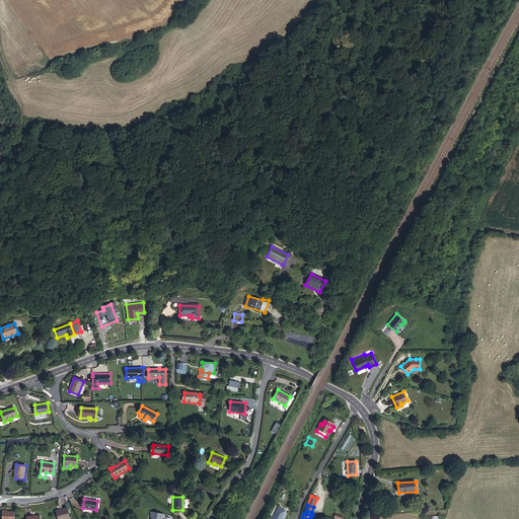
[(273,518),(282,518),(283,518),(284,518),(285,516),(284,515),(286,512),(278,508),(273,518)]
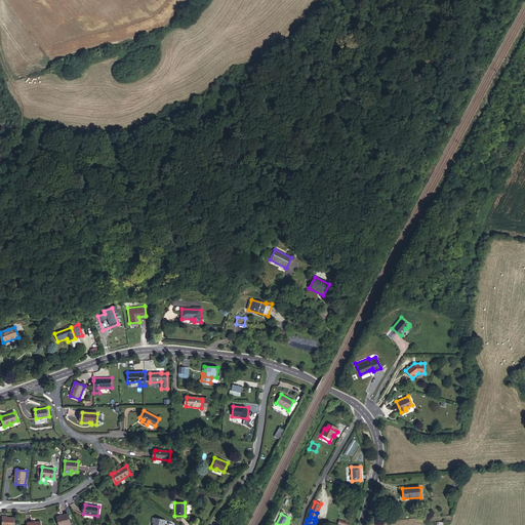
[(68,524),(71,524),(68,515),(56,518),(57,524),(68,524)]
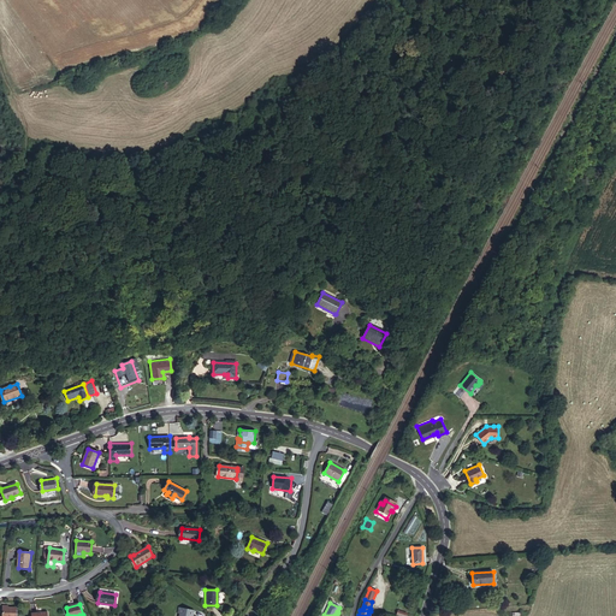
[(191,615),(193,605),(176,604),(176,610),(178,611),(177,615),(191,615)]
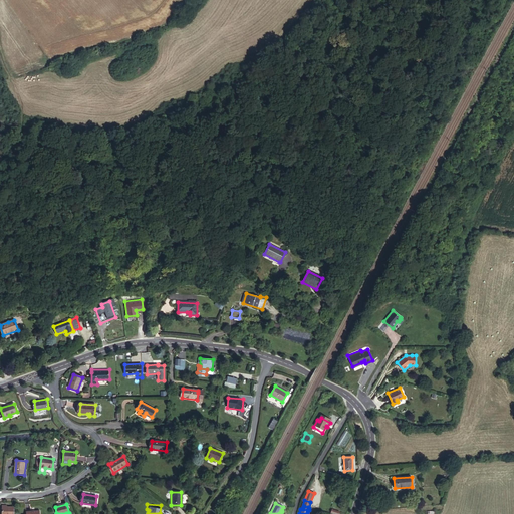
All buildings are outlined.
